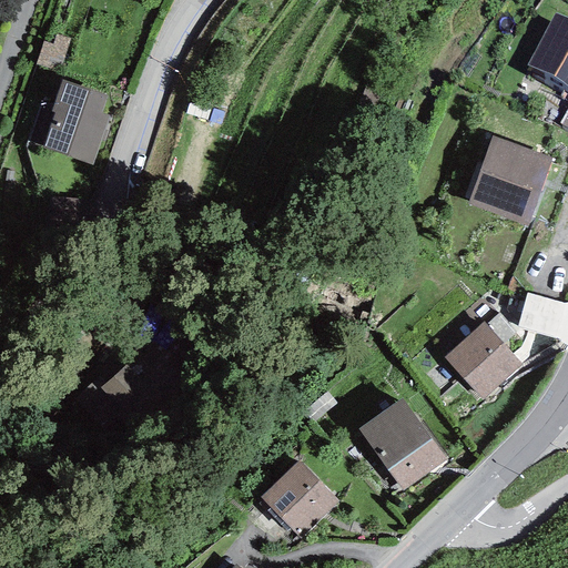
[(567,20),(555,13),(526,66),(567,88),(567,20)]
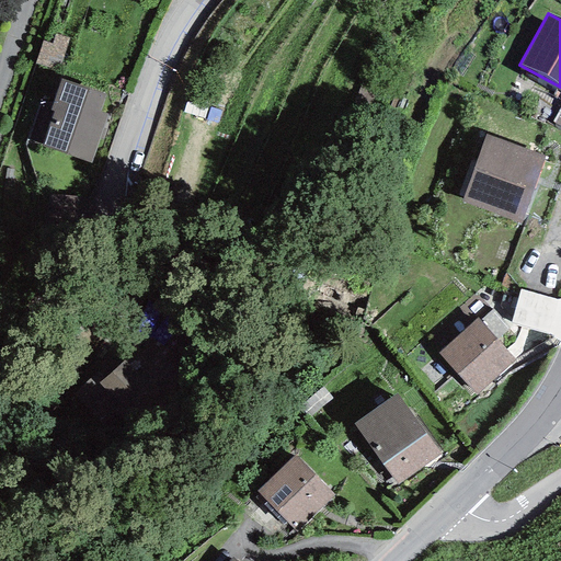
[(105,95),(60,80),(49,111),(54,112),(42,146),(91,162),(99,138),(102,139),(105,129),(102,128),(106,114),(100,112),(105,95)]
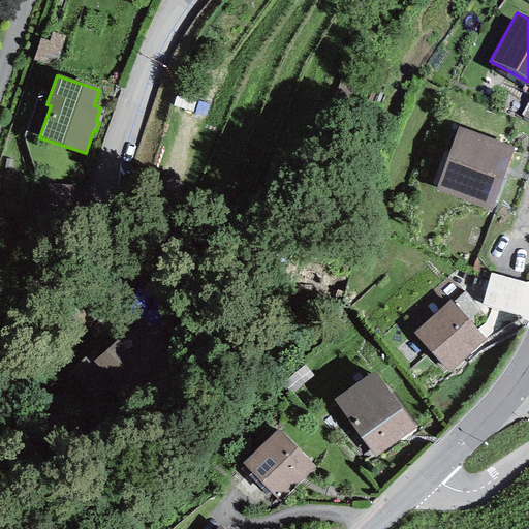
[(528,98),(520,117),(528,122),(528,98)]
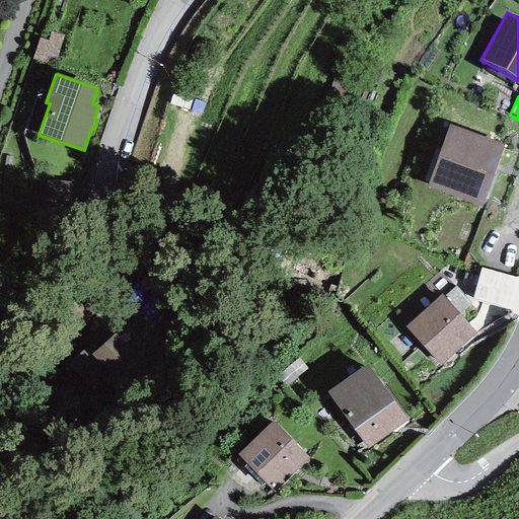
[(449,125),(438,155),(493,175),(504,145),(449,125)]
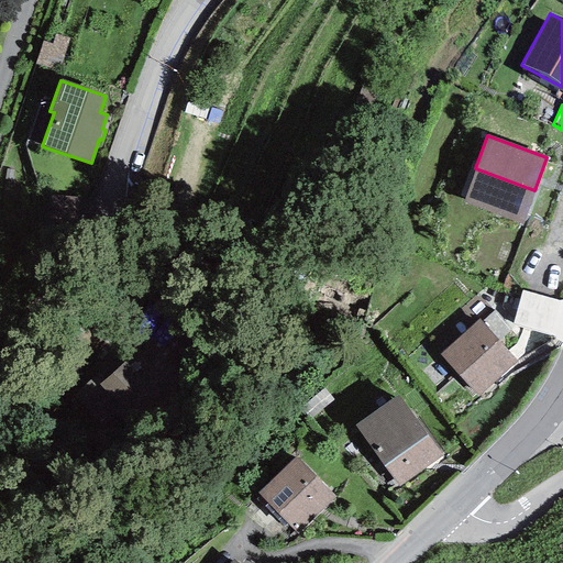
[(534,190),(475,168),(463,201),(522,223),(534,190)]
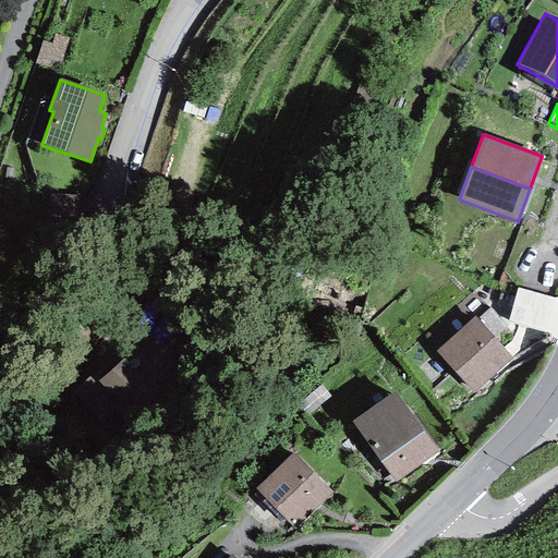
[(510,358),(474,317),(436,352),(473,392),(510,358)]
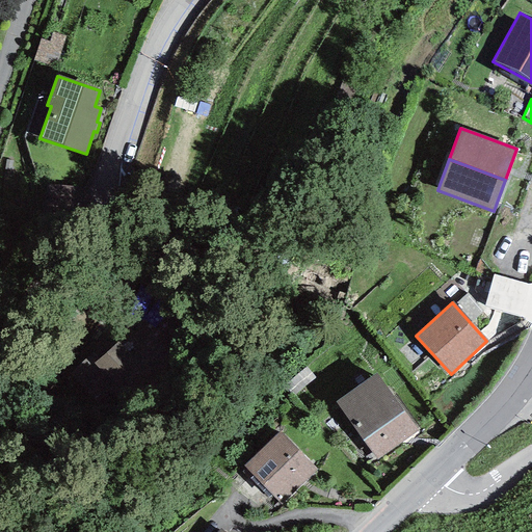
[(418,430),(377,373),(336,402),(376,459),(418,430)]
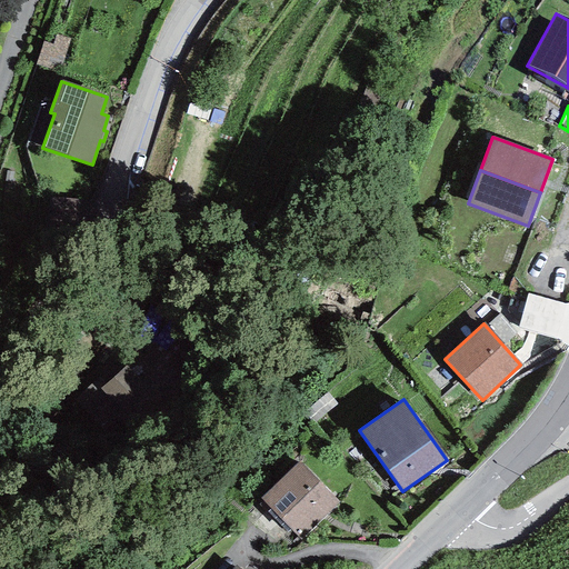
[(338,502),(300,461),(260,498),(299,539),(338,502)]
